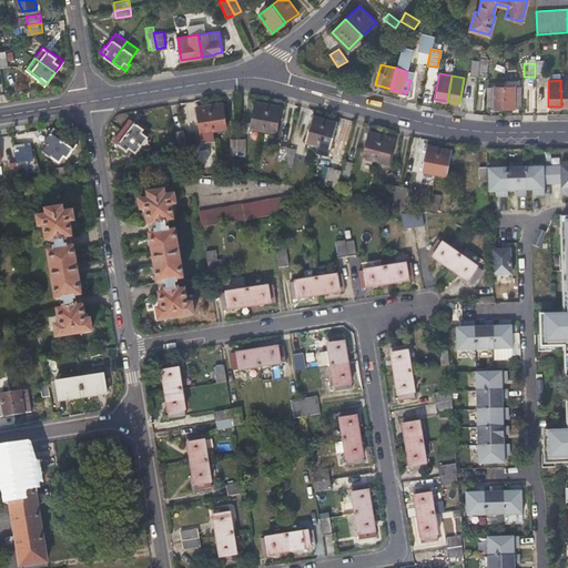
[(504,108),(504,87),(494,87),(494,85),(487,85),(487,108),(504,108)]
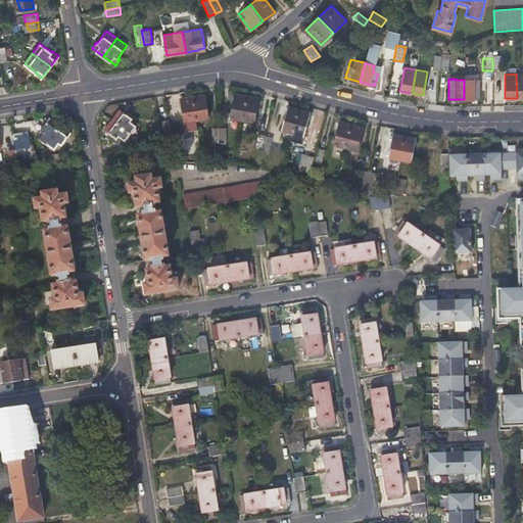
[(479,79),(464,80),(464,99),(479,99),(479,79)]
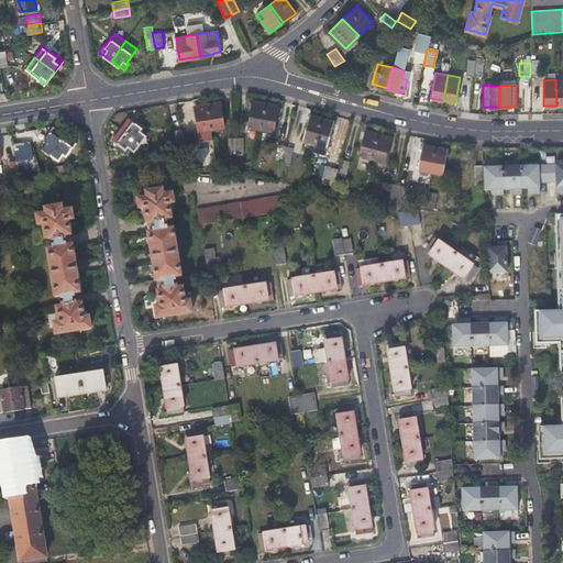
[(206,103),(210,130),(223,128),(219,101),(206,103)]
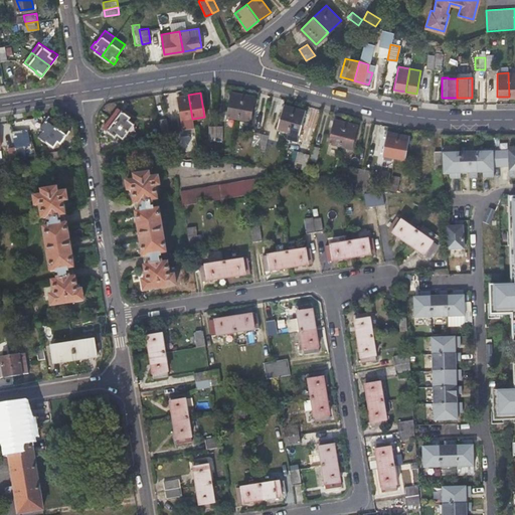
[(226,117),(237,119),(241,96),(230,94),(226,117)]
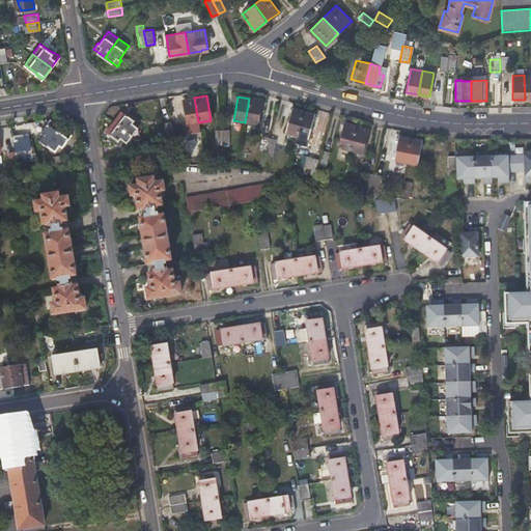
[(187,124),(198,122),(194,98),(183,100),(187,124)]
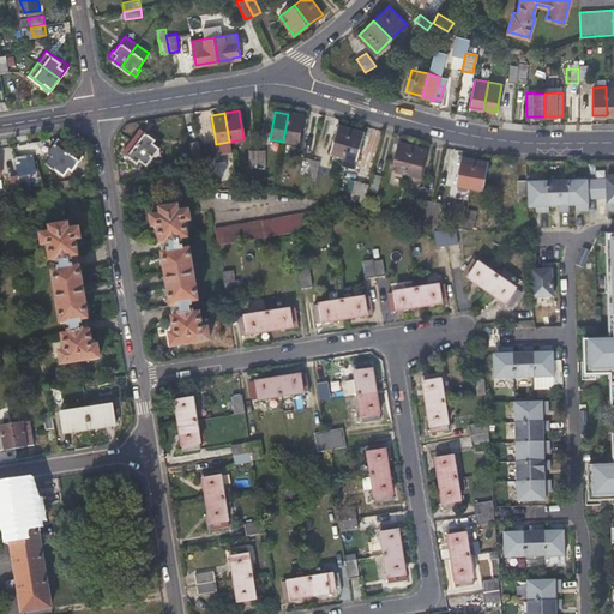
[(288,114),(283,142),(298,144),(302,116),(288,114)]
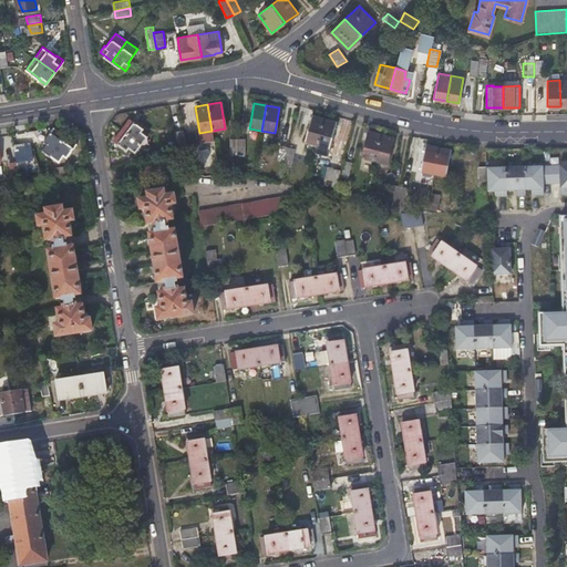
[(303,142),(316,144),(322,119),(311,115),(303,142)]
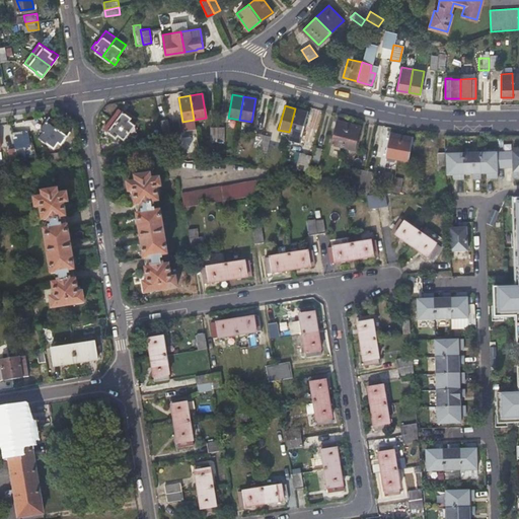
[(118,108),(110,119),(128,132),(134,125),(128,121),(130,118),(118,108)]
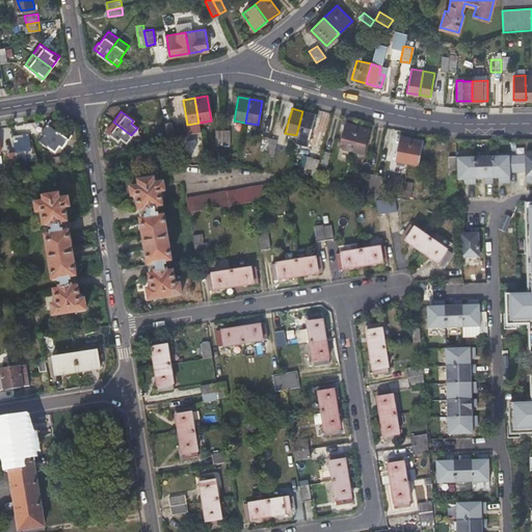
[(294,142),(306,147),(315,114),(302,111),(296,135),(294,142)]
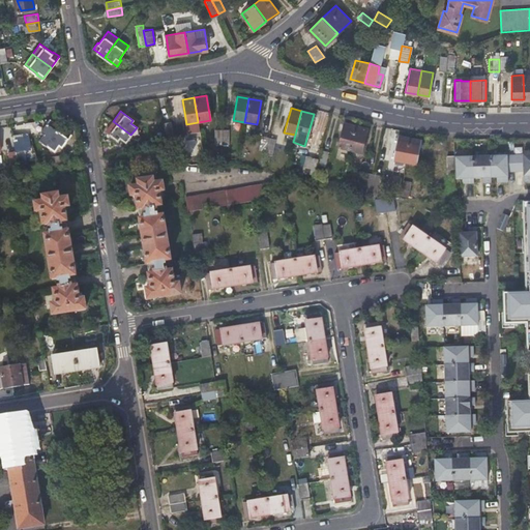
[(130,135),(113,121),(105,131),(117,141),(119,138),(125,143),(130,135)]
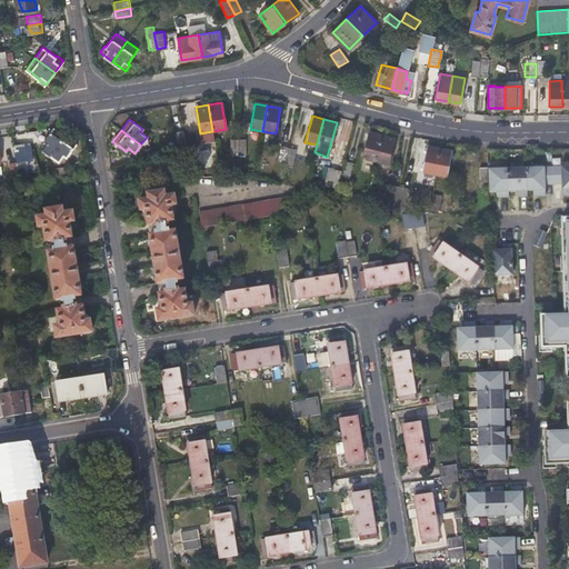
[(50,160),(65,139),(53,132),(43,147),(47,149),(43,156),(50,160)]
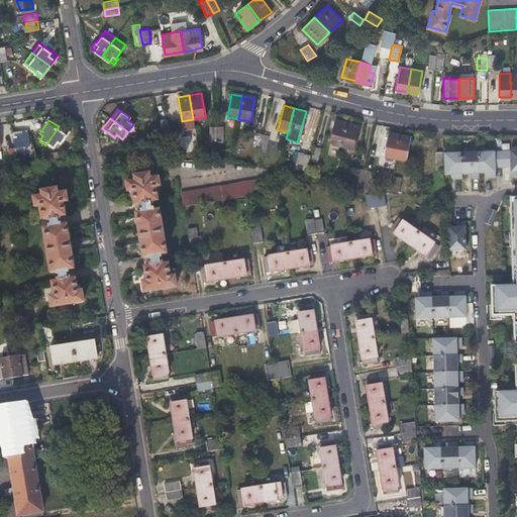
[(340,147),(346,123),(335,121),(329,144),(340,147)]
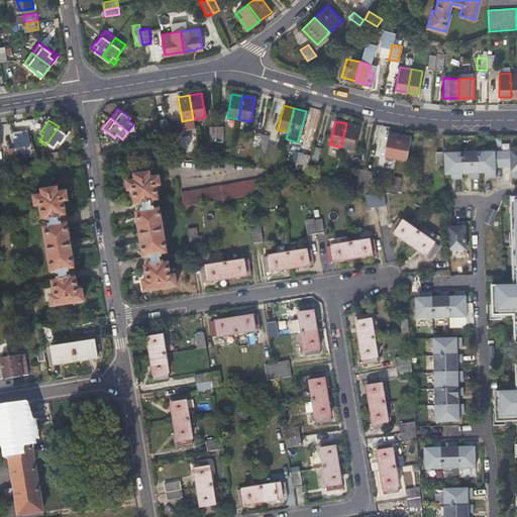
[(357,126),(346,123),(340,147),(351,149),(357,126)]
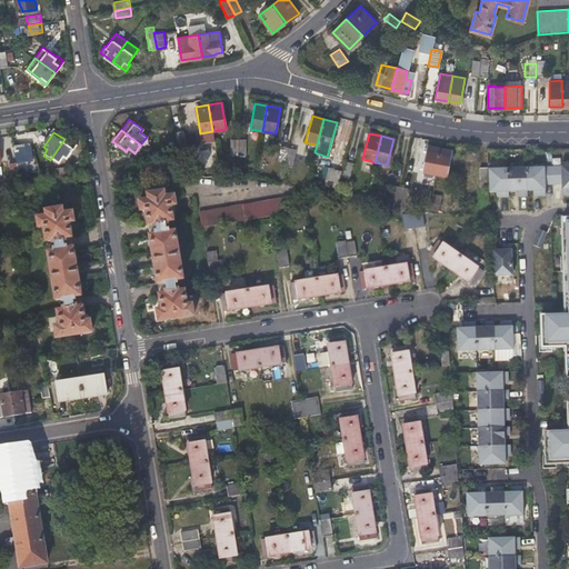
[(77,147),(65,139),(50,160),(51,160),(59,166),(63,159),(67,161),(77,147)]
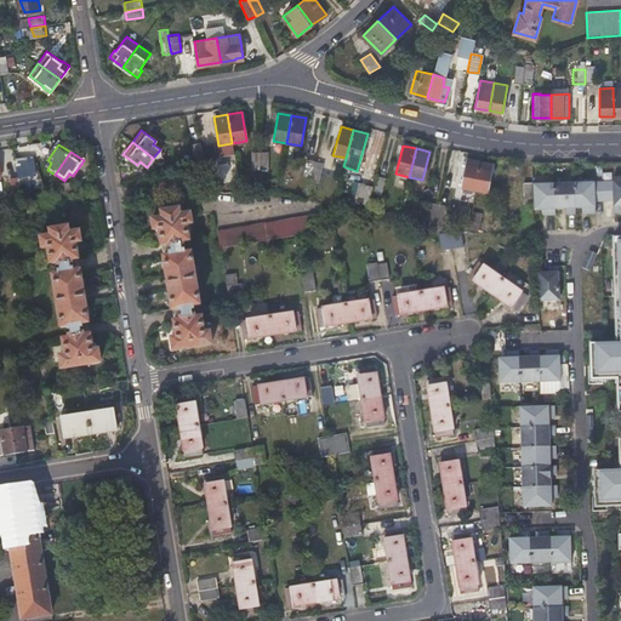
[(15,159),(17,178),(35,177),(34,158),(15,159)]
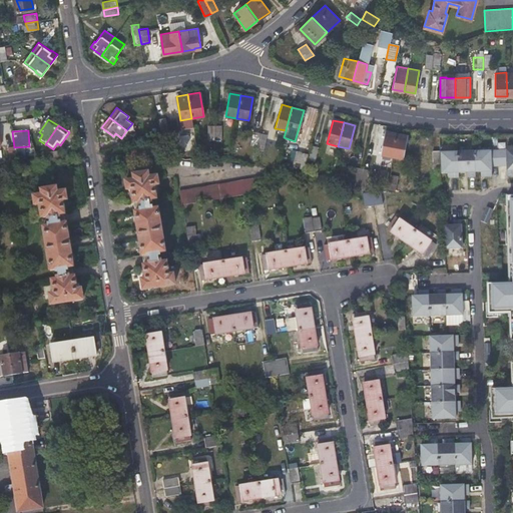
[(168,132),(170,140),(171,146),(177,145),(175,131),(168,132)]
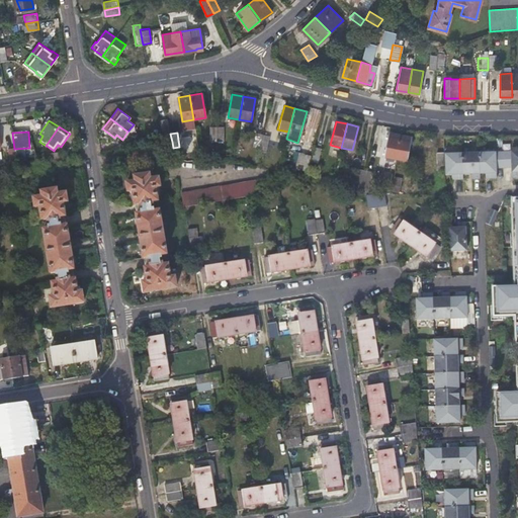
[(252,148),(259,149),(262,135),(255,134),(252,148)]
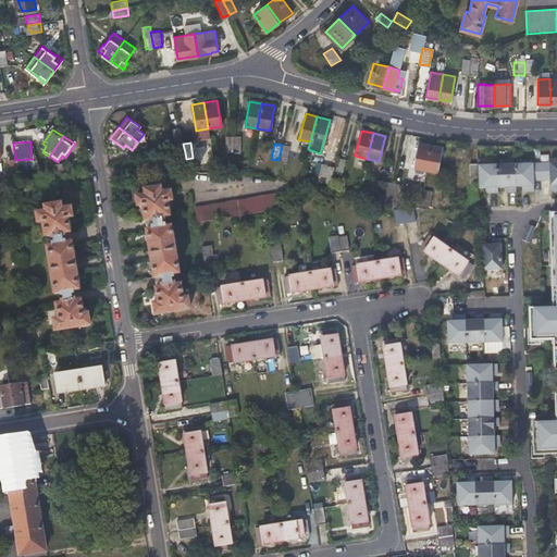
[(424,171),(430,146),(418,144),(412,169),(424,171)]
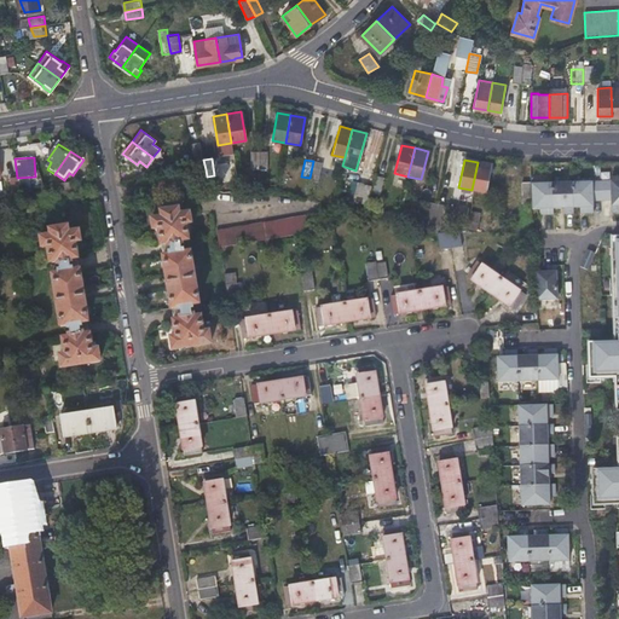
[(313,161),(310,178),(317,180),(320,162),(313,161)]
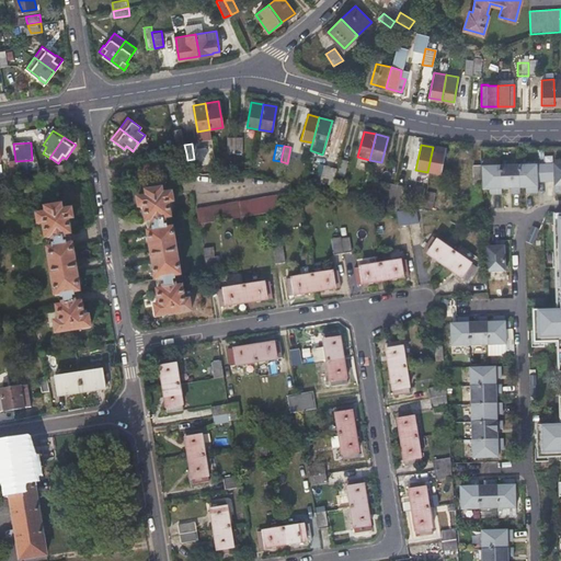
[(445,149),(433,147),(427,172),(441,174),(445,149)]
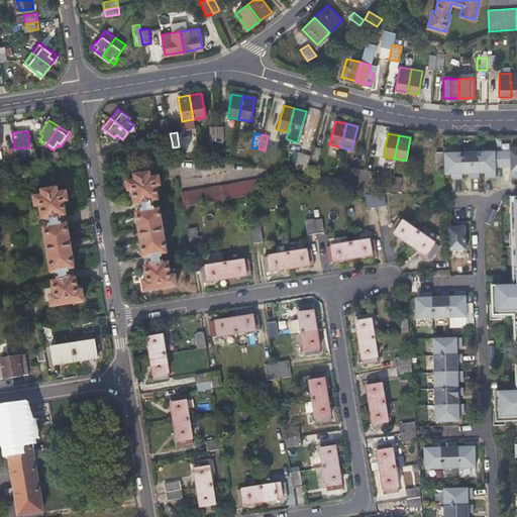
[(309,141),(303,139),(300,150),(306,152),(309,141)]
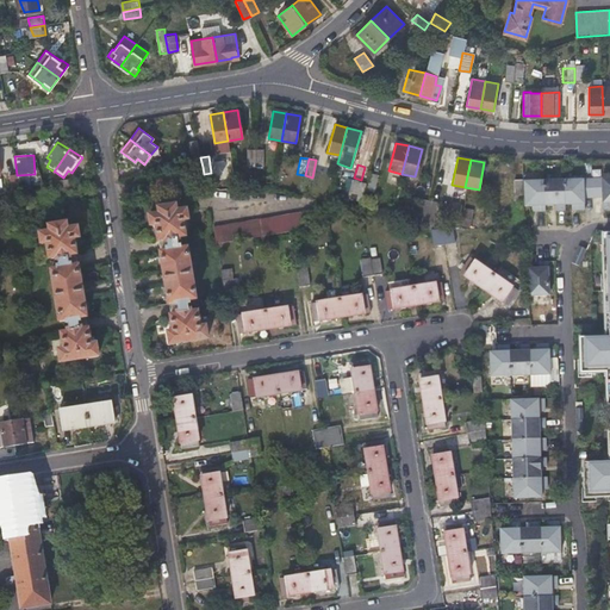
[(368,173),(365,190),(372,191),(377,175),(368,173)]
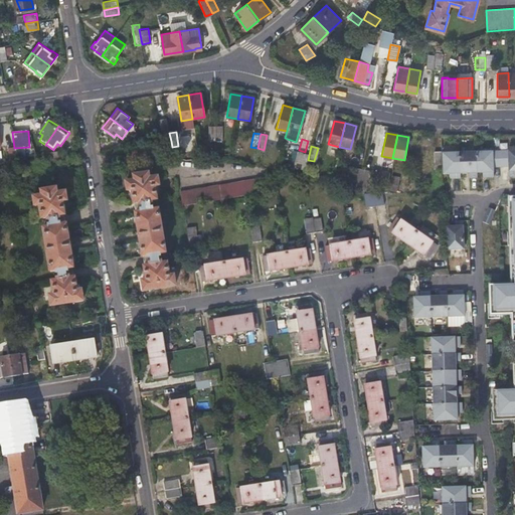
[(514,148),(499,149),(500,166),(507,165),(507,175),(514,174),(514,148)]
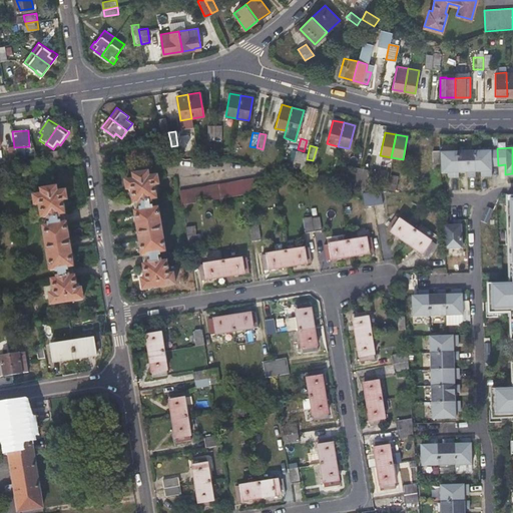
[(498,165),(497,148),(473,149),(473,170),(479,170),(482,170),(482,175),(490,175),(490,165),(498,165)]
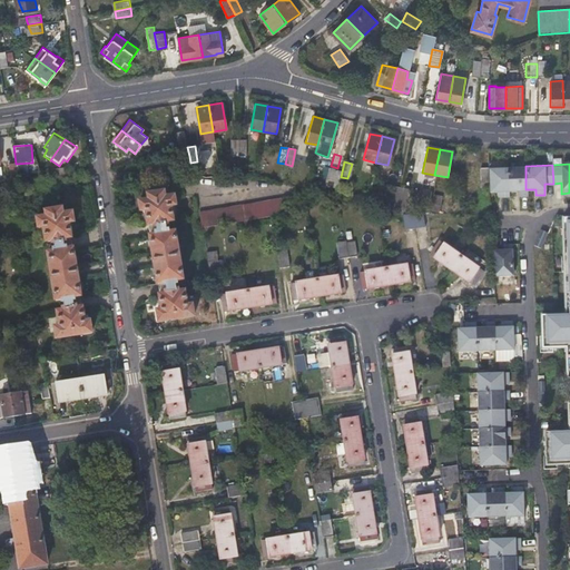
[(526,189),(526,166),(507,167),(508,190),(518,189),(518,195),(526,195),(526,189)]
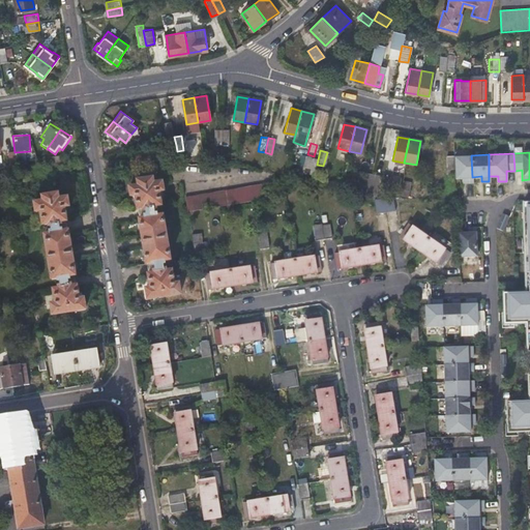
[(472,177),(471,155),(453,155),(454,173),(454,177),(461,177),(464,177),(464,182),(472,182),(472,177)]
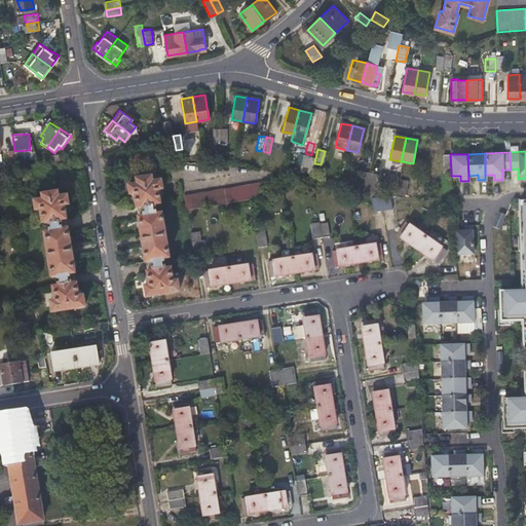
[(311,174),(314,157),(298,155),(296,171),(311,174)]
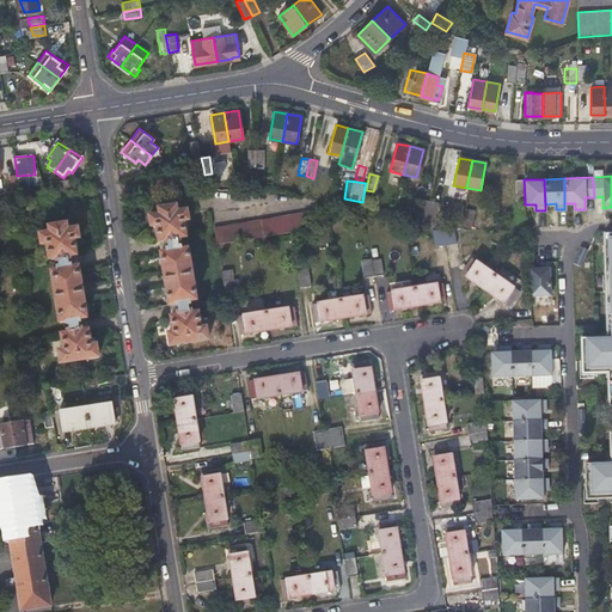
[(417,222),(426,225),(430,203),(422,201),(417,222)]
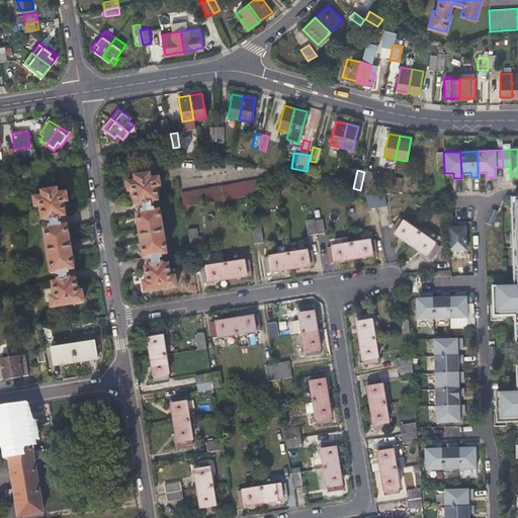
[(371,173),(364,171),(364,172),(360,190),(367,190),(371,173)]
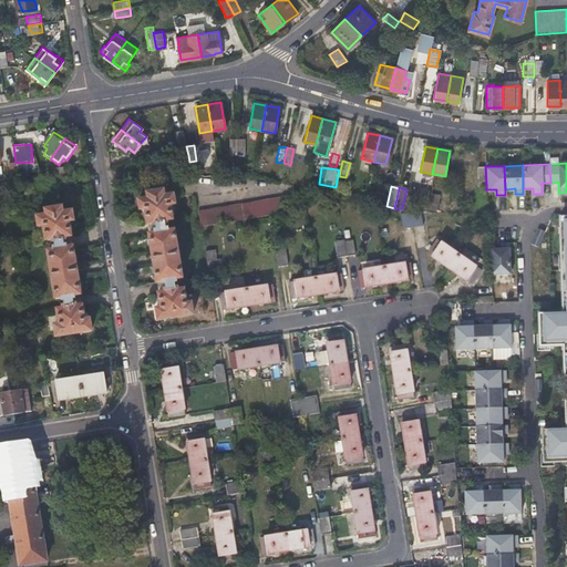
[(147,198),(138,199),(140,208),(144,208),(147,223),(153,222),(155,233),(148,234),(156,281),(163,280),(165,291),(158,292),(161,308),(155,308),(157,319),(192,313),(191,302),(185,303),(183,289),(179,289),(178,286),(176,287),(175,278),(181,277),(173,229),(169,230),(169,227),(166,228),(165,219),(172,218),(169,204),(174,203),(173,194),(164,195),(163,189),(146,193),(147,198)]
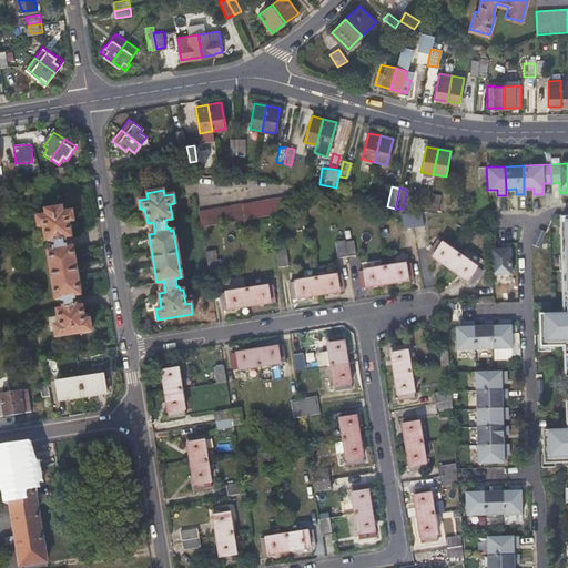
[(439,211),(440,195),(432,194),(429,210),(439,211)]
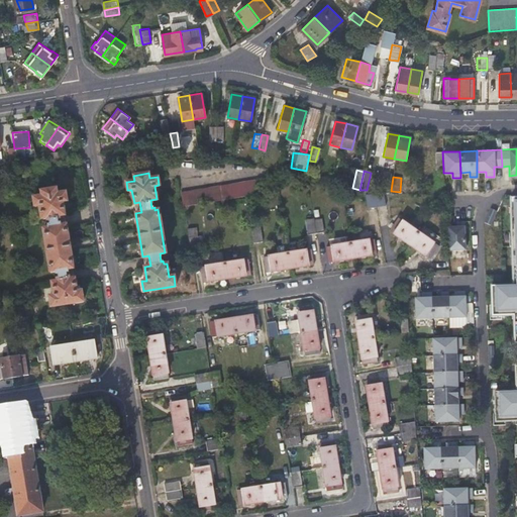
[(180,192),(182,206),(252,195),(250,180),(180,192)]
